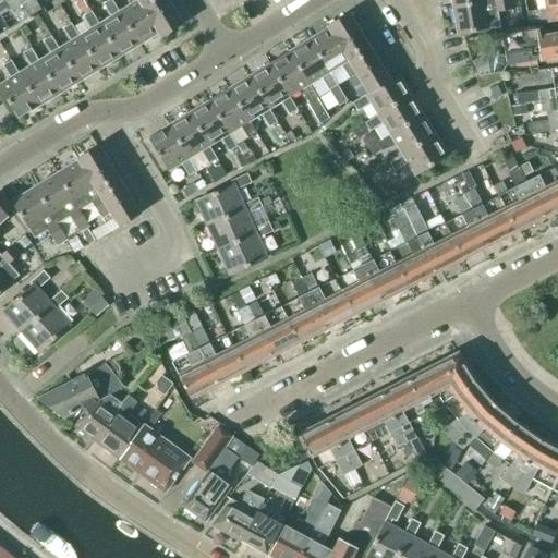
[(7,0),(21,22),(29,15),(20,0),(0,0),(0,2),(4,0),(7,0)]
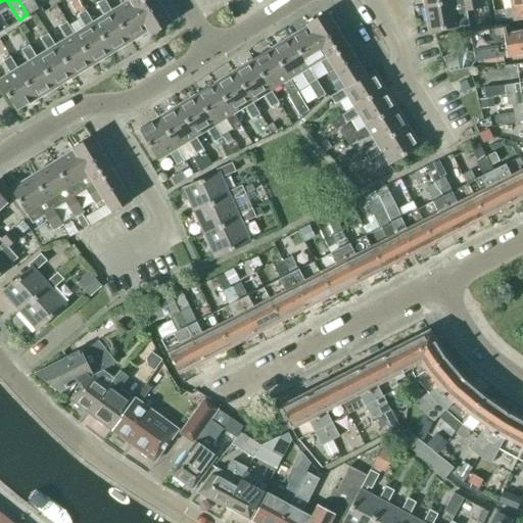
[(18,0),(28,14),(38,9),(32,0),(18,0)]
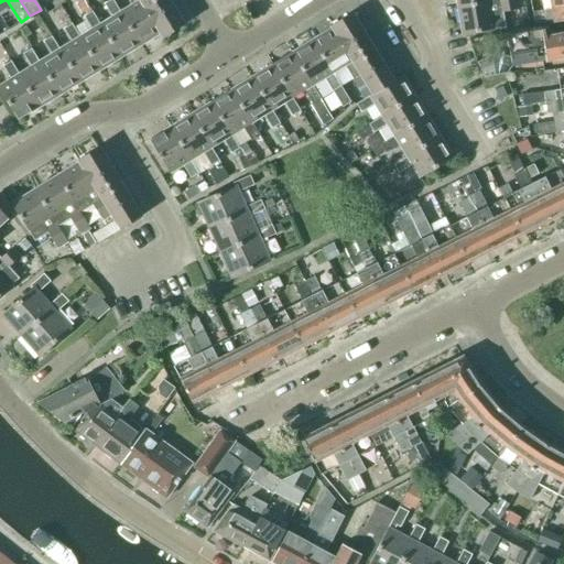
[(120,13),(121,13),(112,0),(111,0),(104,4),(112,18),(100,25),(120,58),(140,46),(120,13)]
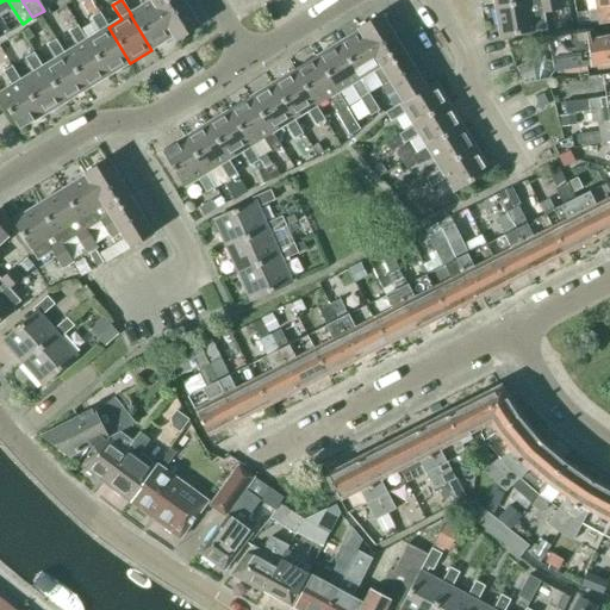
[(151,50),(173,37),(174,37),(150,0),(139,0),(143,6),(131,14),(130,14),(151,50)]
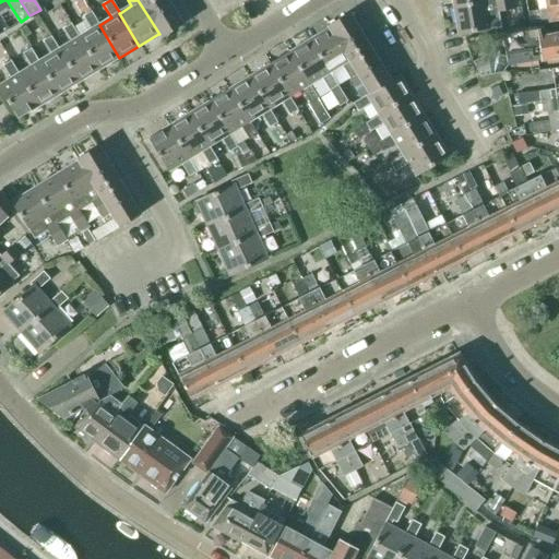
[(138,0),(159,34),(158,34),(162,38),(182,25),(167,0),(138,0)]
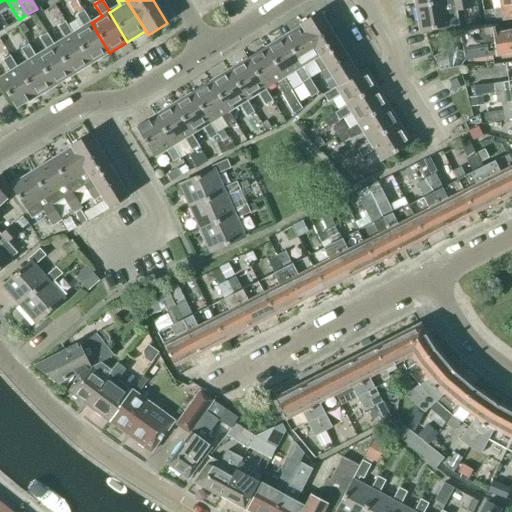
[(414,0),(416,8),(455,1),(454,0),(414,0)]
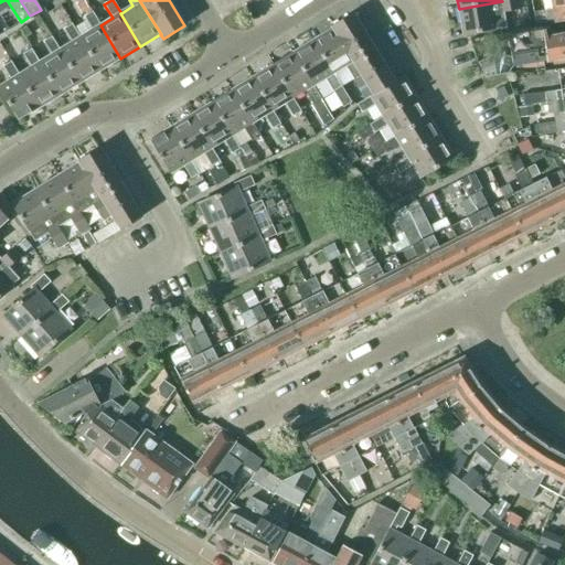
[(509,0),(502,1),(459,9),(464,35),(507,29),(503,13),(521,10),(519,0),(509,0)]
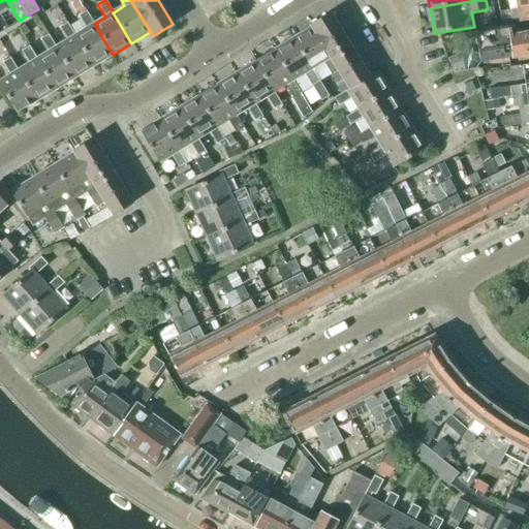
[(528,0),(515,0),(517,9),(499,11),(502,23),(519,20),(519,21),(528,19),(528,0)]
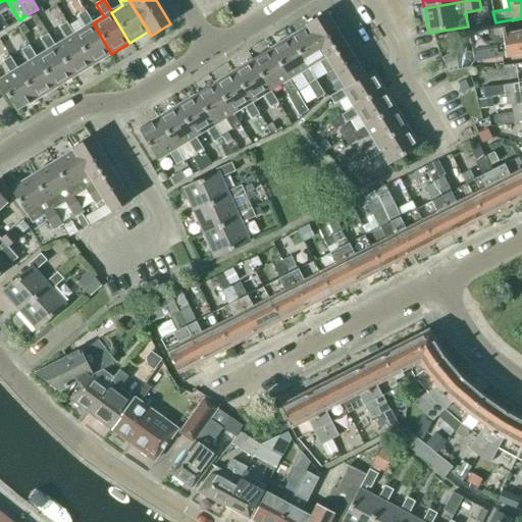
[(83,8),(77,1),(69,5),(74,13),(83,8)]
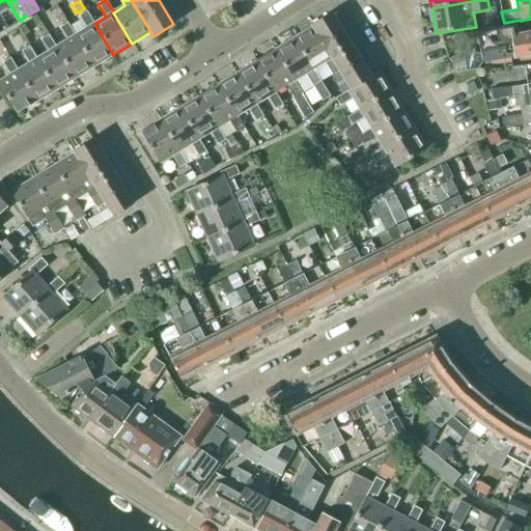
[(113,55),(94,24),(87,11),(79,16),(86,29),(76,35),(94,66),(113,55)]
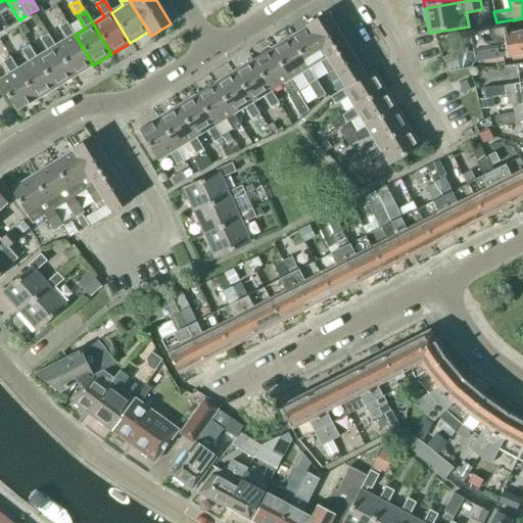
[(345,88),(365,76),(326,12),(306,25),(307,28),(308,27),(334,69),(345,88)]
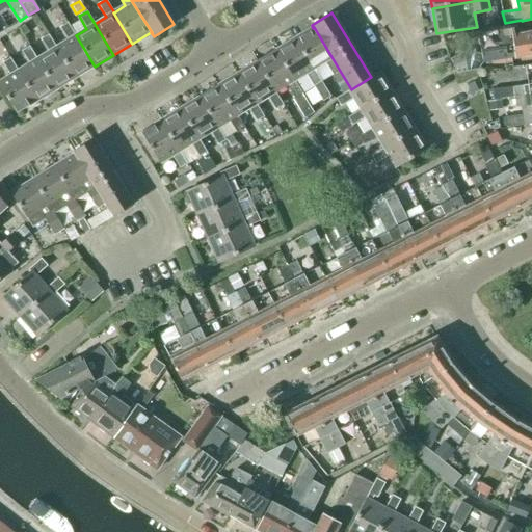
[(95,67),(76,35),(68,23),(59,28),(68,41),(56,48),(75,78),(95,67)]
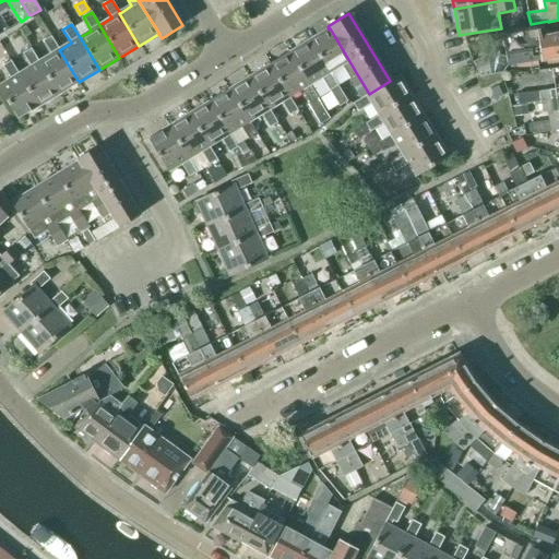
[(558,34),(544,37),(542,27),(501,34),(490,36),(492,54),(473,62),(480,78),(502,73),(507,66),(558,57),(558,34)]
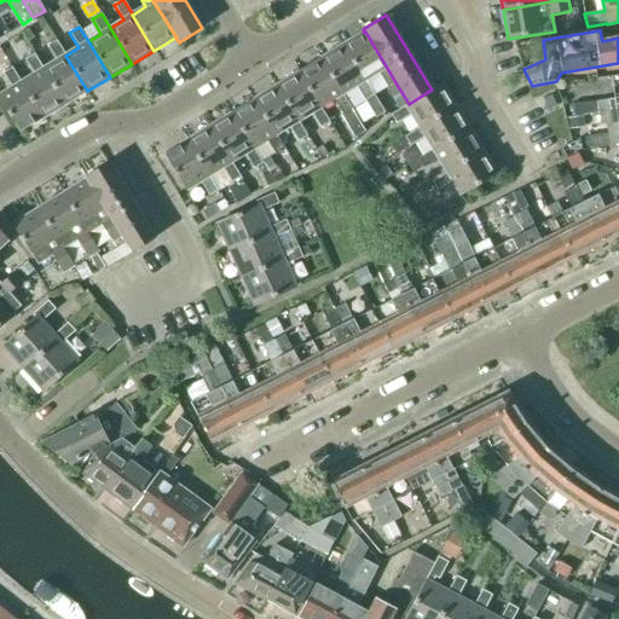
[(388,87),(395,82),(365,32),(364,33),(342,46),(365,81),(379,73),(388,87)]
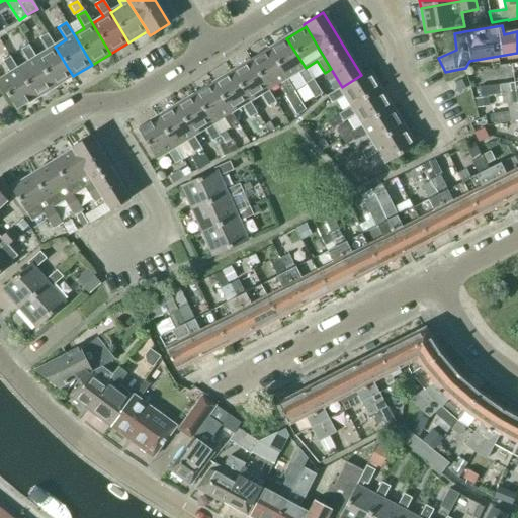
[(73,76),(55,47),(48,33),(39,38),(47,51),(36,58),(35,58),(55,88),(73,76)]
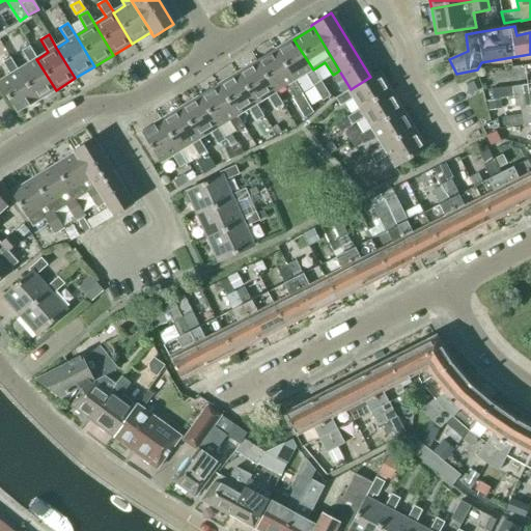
[(322,82),(313,70),(294,39),(275,51),(294,82),(295,81),(306,74),(313,87),(322,82)]
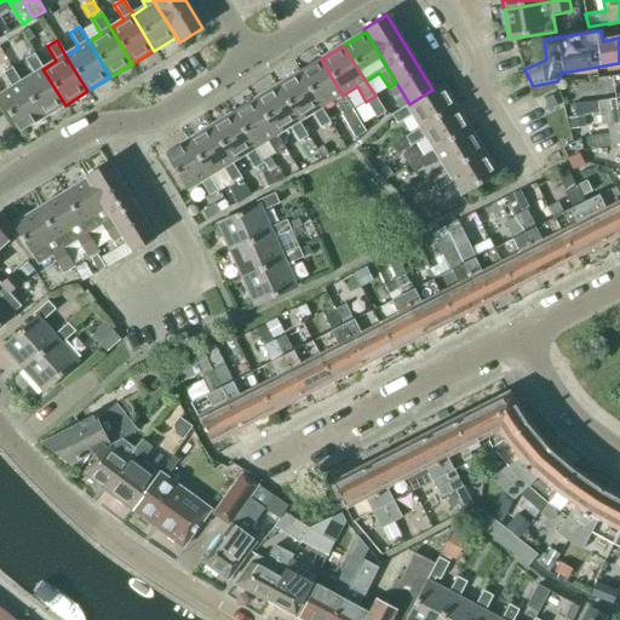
[(42,69),(44,69),(34,55),(24,59),(34,75),(21,82),(42,119),(65,105),(42,69)]
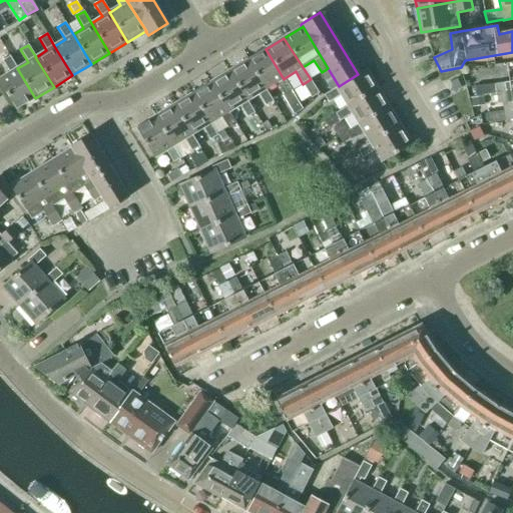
[(293,90),(285,78),(284,79),(266,49),(246,60),(266,90),(267,89),(277,83),(285,95),(293,90)]
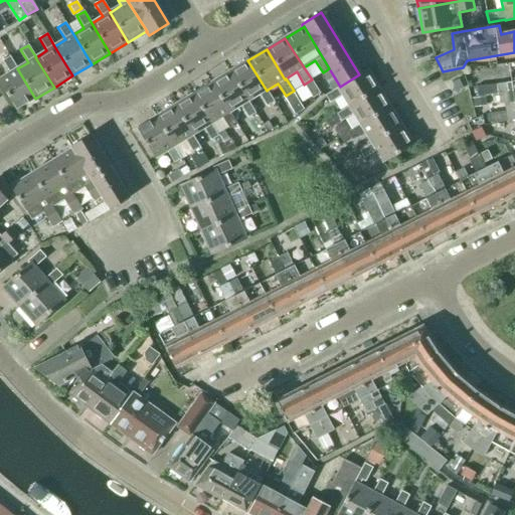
[(17,68),(10,56),(2,61),(10,73),(0,78),(0,83),(16,111),(35,99),(17,68)]
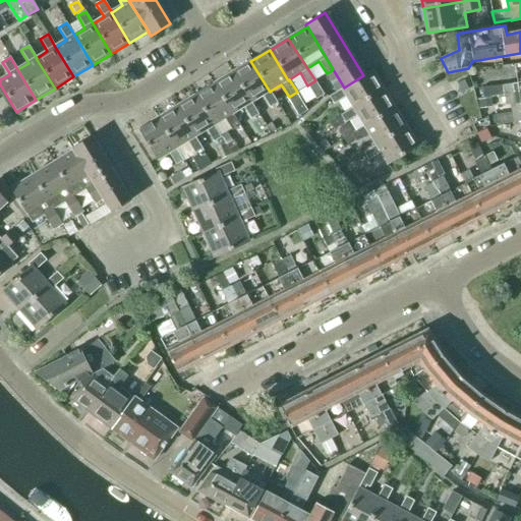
[(278,104),(271,91),(270,92),(250,61),(233,72),(251,103),(263,96),(270,108),(278,104)]
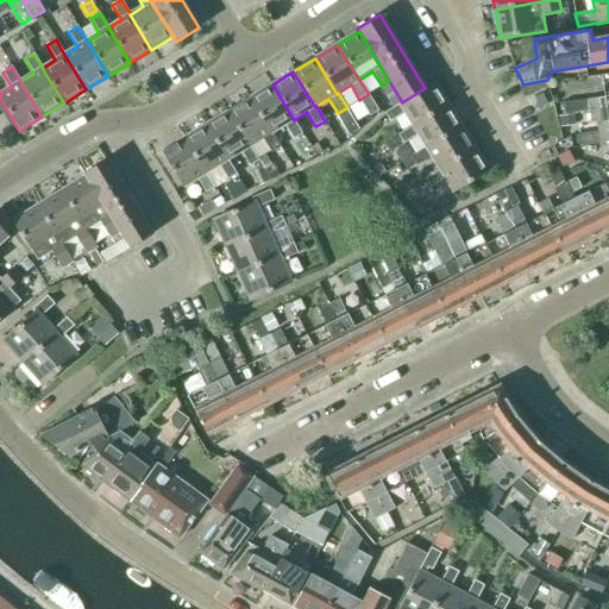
[(589,111),(608,107),(608,74),(602,76),(604,96),(588,100),(589,111)]
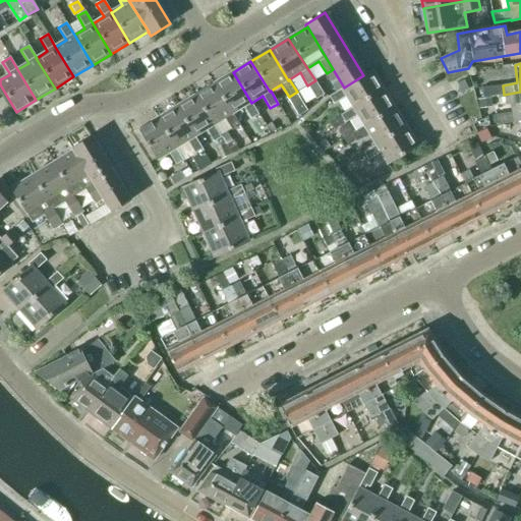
[(353,108),(383,90),(371,70),(363,75),(344,88),(329,97),(334,105),(346,97),(353,108)]
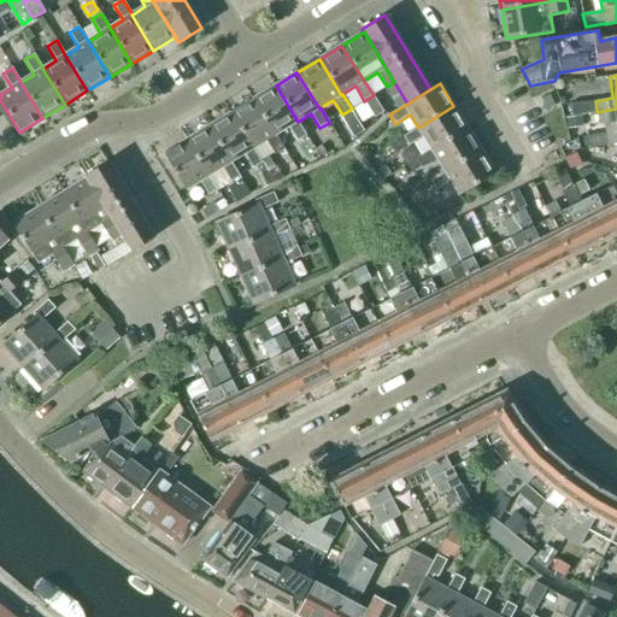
[(307,136),(298,122),(276,86),(253,100),(275,135),(276,135),(288,127),(298,142),(307,136)]
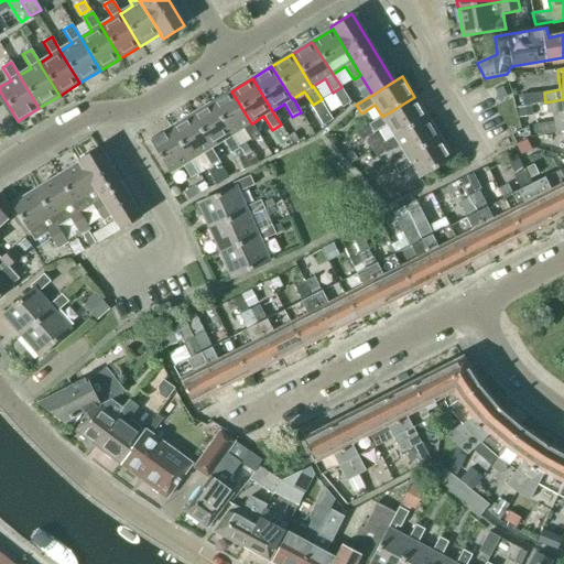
[(260,137),(252,123),(251,123),(231,91),(210,104),(231,137),(231,136),(243,129),(252,142),(260,137)]
